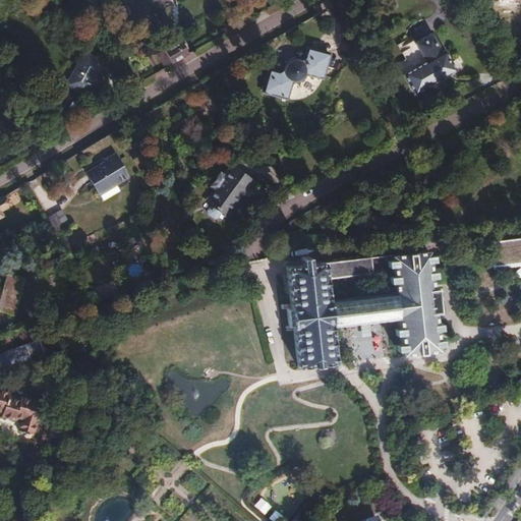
[(444,53),(432,34),(415,44),(426,63),(404,75),(416,97),(458,72),(446,51),(444,53)]
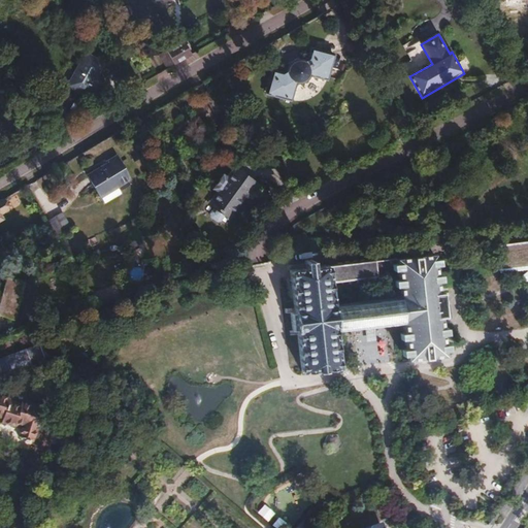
[(165,51),(174,66),(192,57),(183,41),(165,51)]
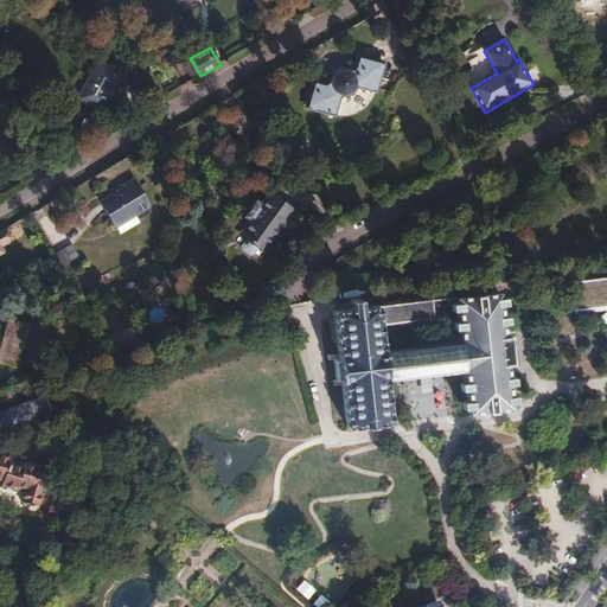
[(308,107),(337,115),(342,94),(344,95),(347,96),(350,96),(352,95),(355,93),(356,91),(357,89),(357,85),(377,91),(384,63),(358,56),(356,68),(350,71),(347,69),(345,68),(342,69),(338,69),(336,71),(334,74),(333,77),(333,81),(325,84),(315,81),(308,107)]
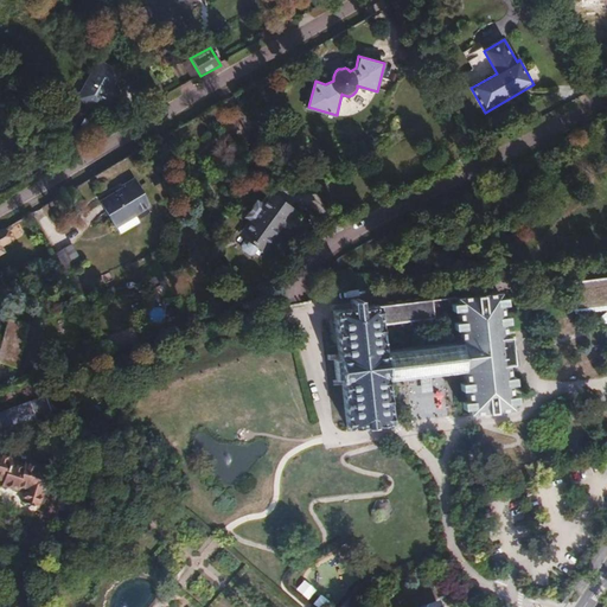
[(77,98),(98,110),(119,74),(98,62),(77,98)]
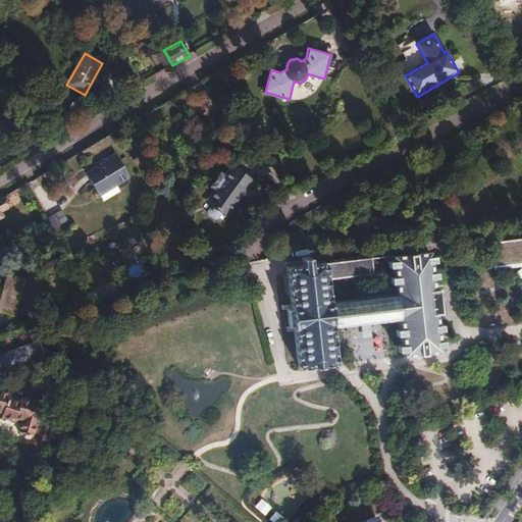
[(87,171),(99,193),(118,181),(119,184),(131,176),(115,152),(105,158),(108,163),(103,167),(101,163),(87,171)]
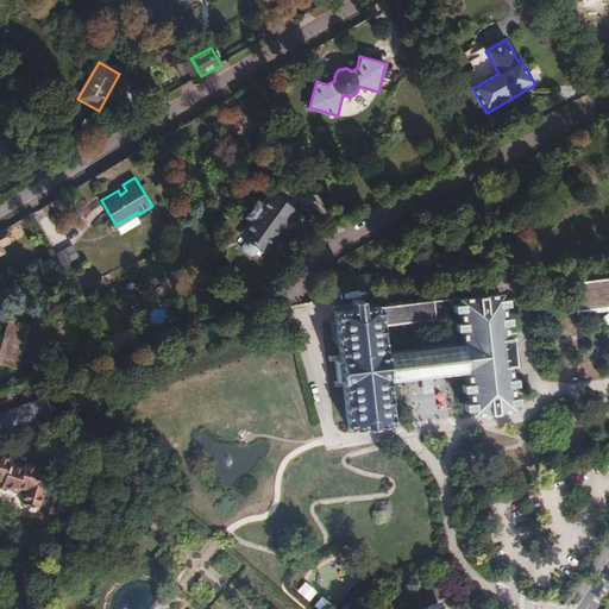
[(265,250),(281,228),(277,226),(284,215),(288,218),(295,208),(270,192),(242,232),(265,250)]
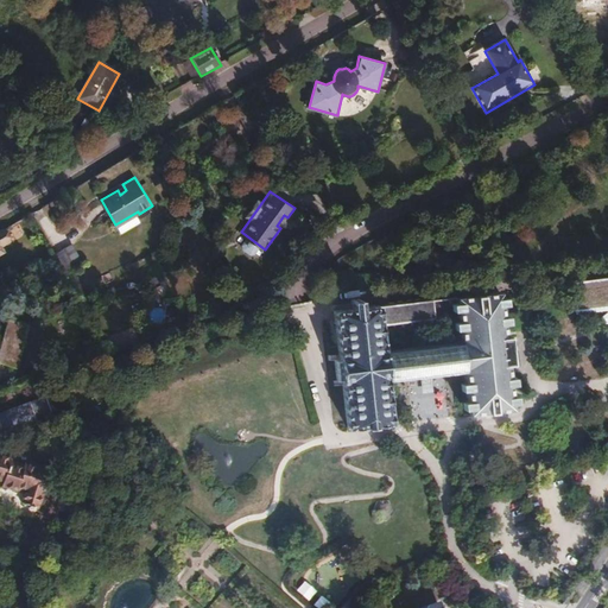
[(277,226),(280,228),(287,217),(284,215),(277,226)]
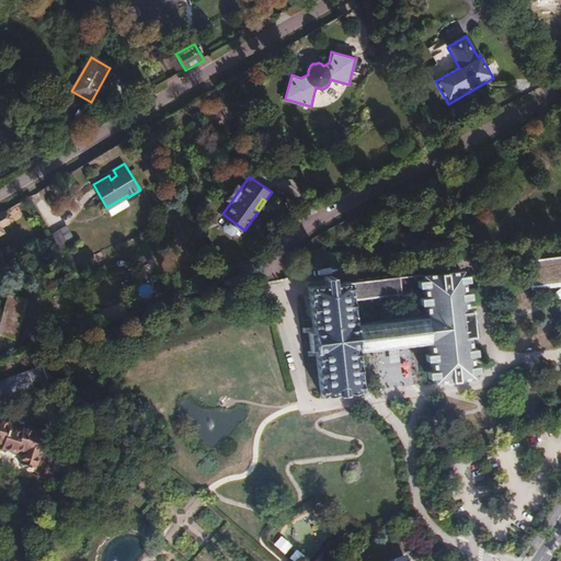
[(560,258),(528,262),(531,286),(560,283),(560,258)]
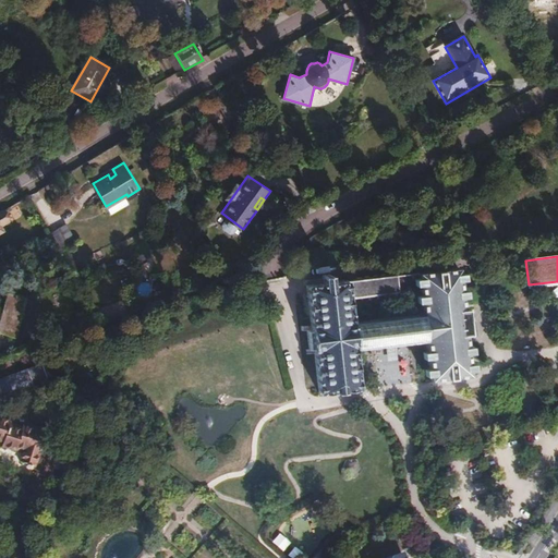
[(313,350),(318,395),(359,390),(354,348),(385,344),(395,342),(424,339),(429,381),(470,376),(464,335),(470,335),(466,308),(462,308),(457,267),(416,271),(420,305),(350,313),(348,298),(397,291),(395,275),(346,280),(329,282),(328,275),(320,276),(322,283),(305,286),(311,330),(306,330),(308,350),(313,350)]
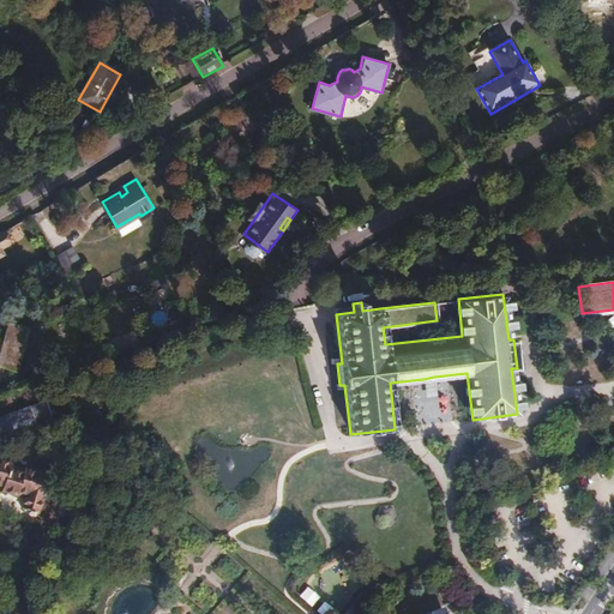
[(0,371),(16,375),(26,332),(6,326),(1,344),(0,343),(0,371)]
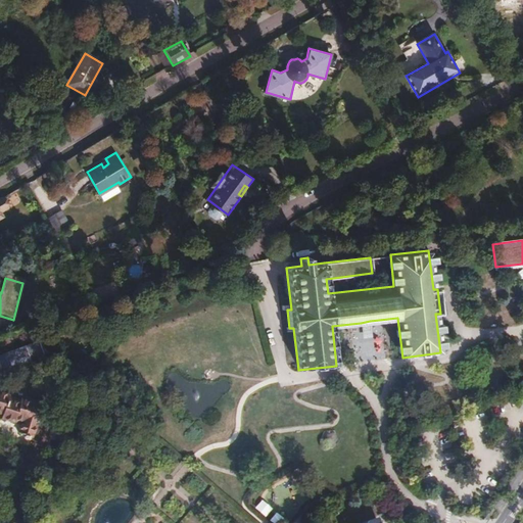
[(370,321),(361,323),(362,337),(372,336),(370,321)]
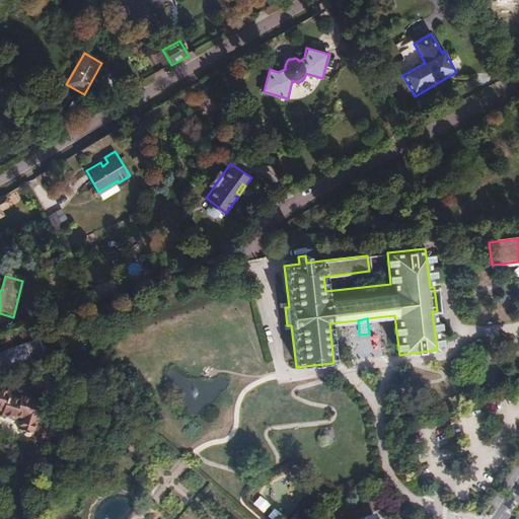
[(31,360),(31,363),(48,357),(44,347),(38,342),(26,346),(25,344),(0,353),(0,360),(2,368),(10,365),(11,368),(31,360)]
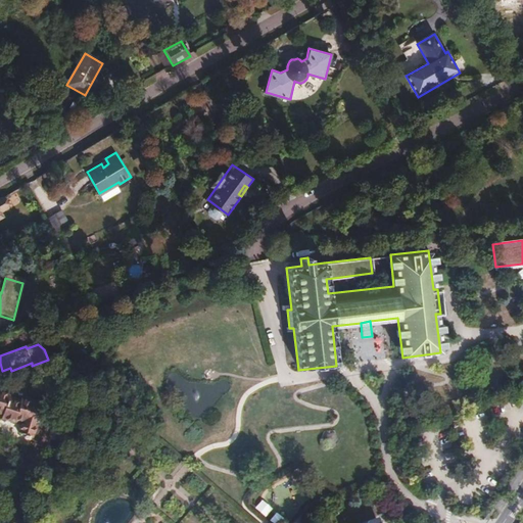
[(80,388),(86,382),(72,371),(67,377),(75,382),(74,384),(80,388)]
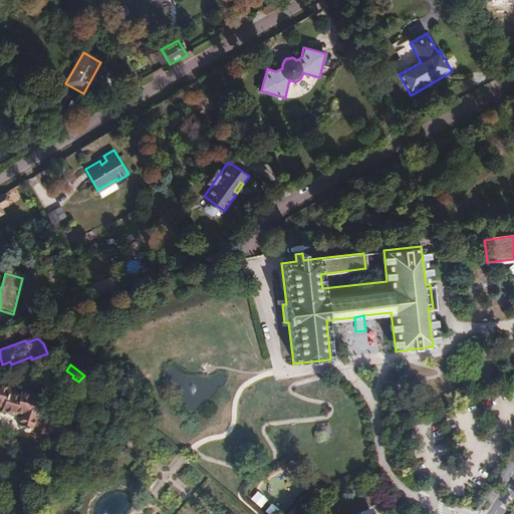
[(8,391),(0,389),(0,408),(2,409),(1,413),(21,418),(19,427),(32,430),(33,425),(35,425),(42,400),(20,394),(20,396),(8,393),(8,391)]
